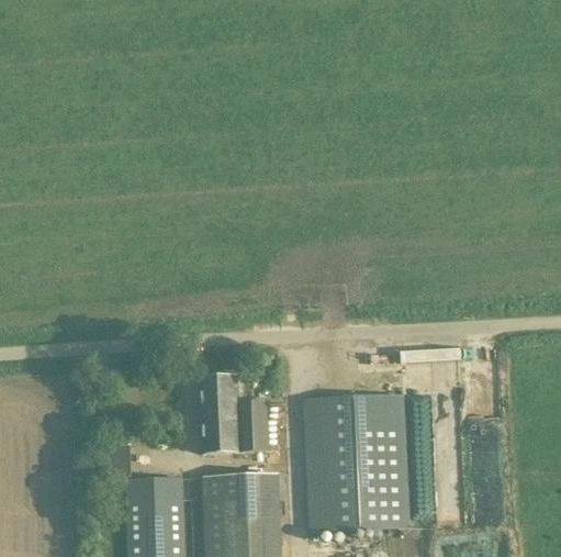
[(427,347),(411,347),(412,404),(428,403),(427,347)]
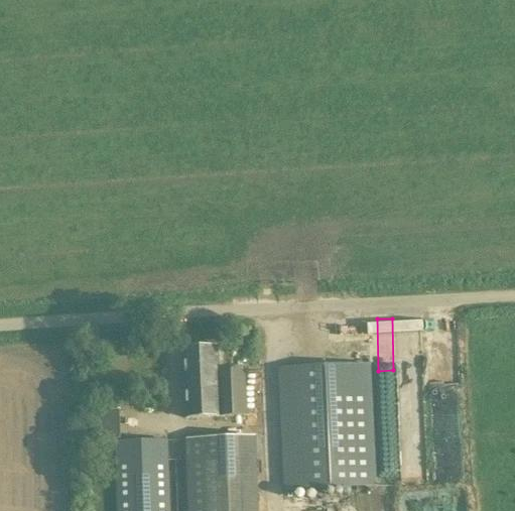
[(186,415),(220,413),(247,412),(245,367),(218,369),(217,345),(182,347),(186,415)]
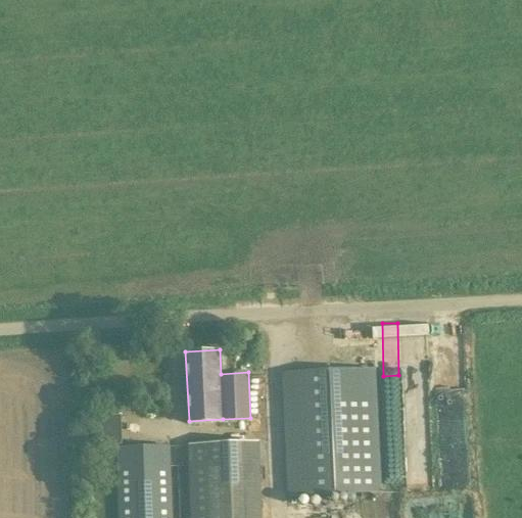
[(382,489),(376,366),(282,370),(288,495),(382,489)]
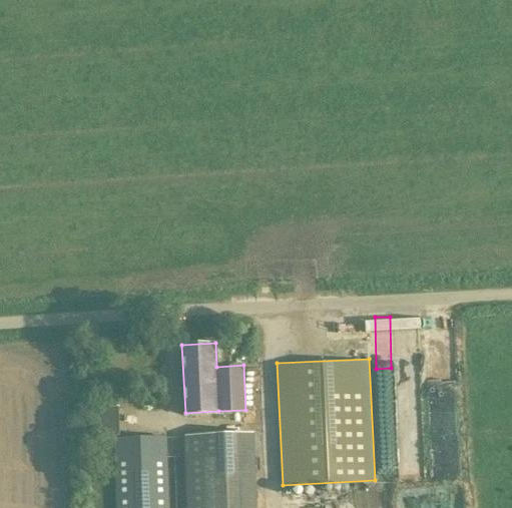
[(121,432),(120,403),(94,403),(96,433),(121,432)]
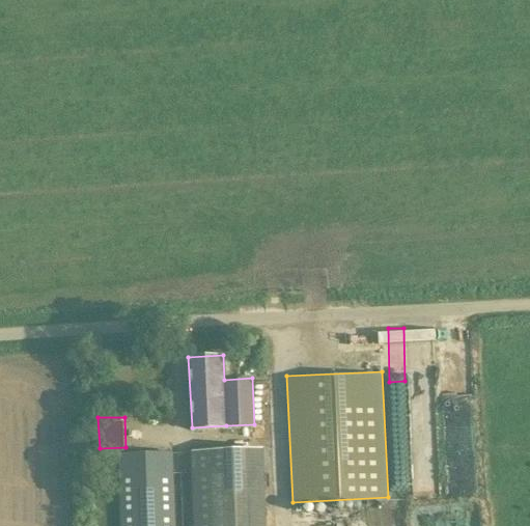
[(267,425),(202,426),(202,446),(267,445),(267,425)]
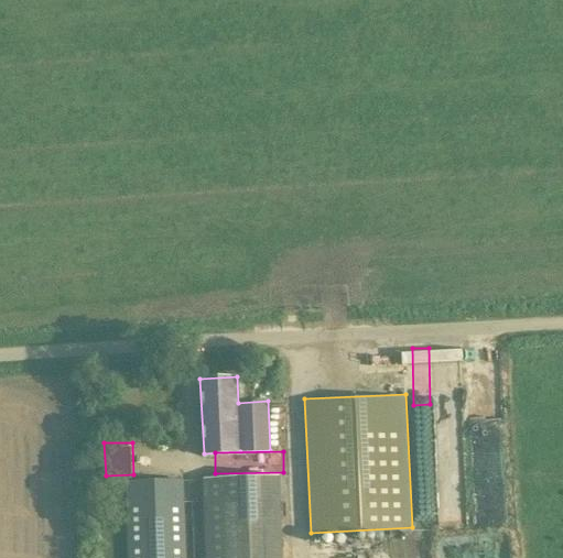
[(282,557),(280,473),(204,477),(207,557),(282,557)]
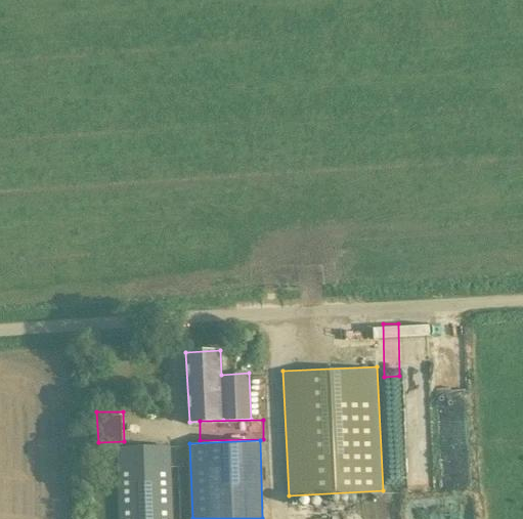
[(172,518),(170,444),(117,446),(119,518),(172,518)]
